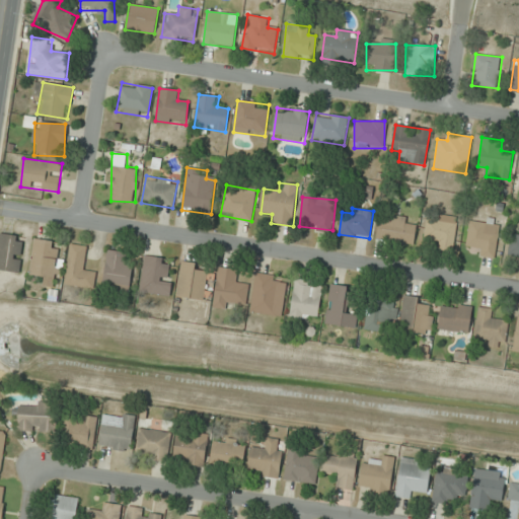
[(376,238),(413,245),(418,220),(381,214),(376,238)]
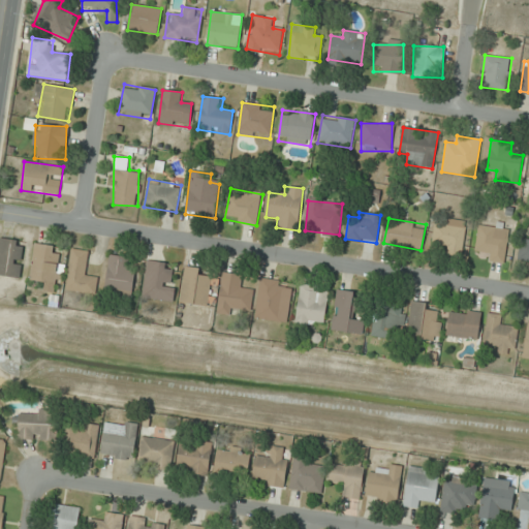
[(466,222),(437,218),(433,244),(444,245),(443,253),(461,256),(466,222)]
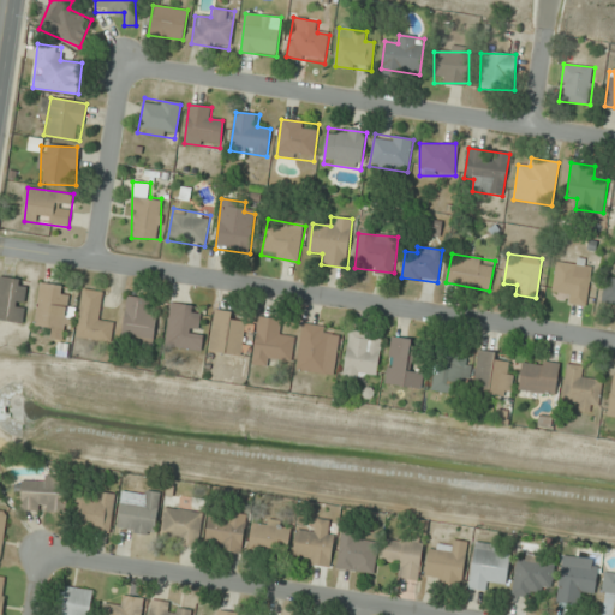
[(586,305),(591,262),(557,258),(553,291),(565,292),(563,303),(586,305)]
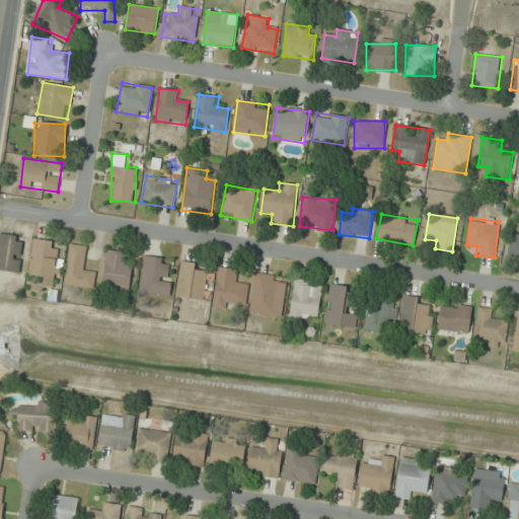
[(518,231),(511,231),(509,261),(518,261),(518,231)]
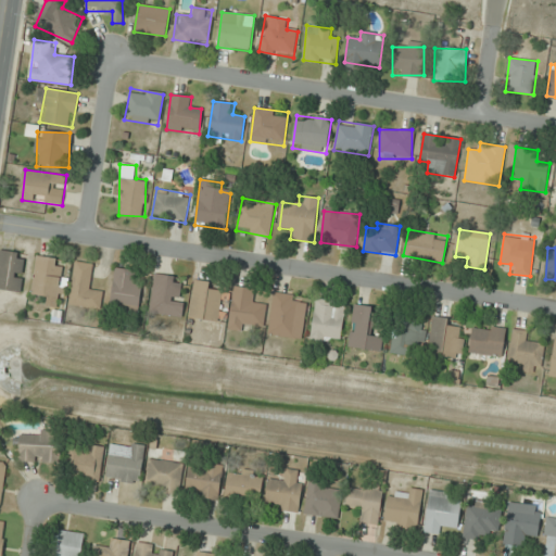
[(0,289),(21,291),(24,253),(0,250),(0,289)]
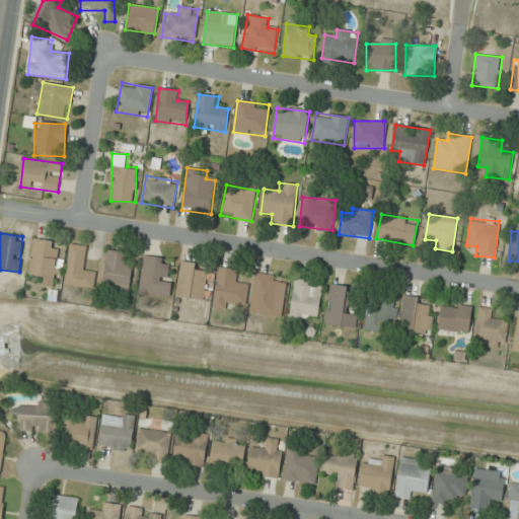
[(28,275),(44,277),(43,286),(54,288),(60,250),(53,249),(54,241),(34,238),(28,275)]
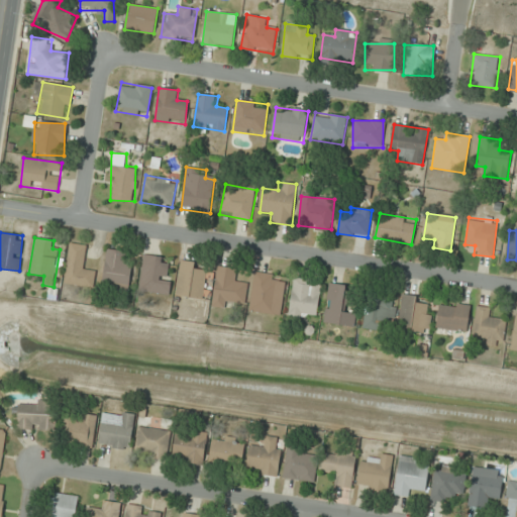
[(93,287),(96,270),(86,268),(89,245),(70,243),(65,283),(93,287)]
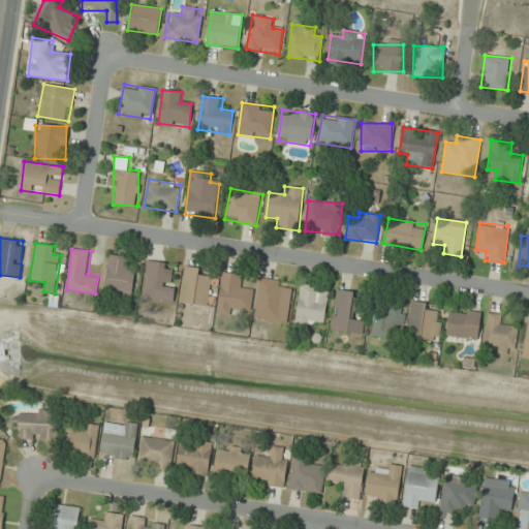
[(104,289),(131,294),(135,269),(126,267),(127,257),(111,254),(104,289)]
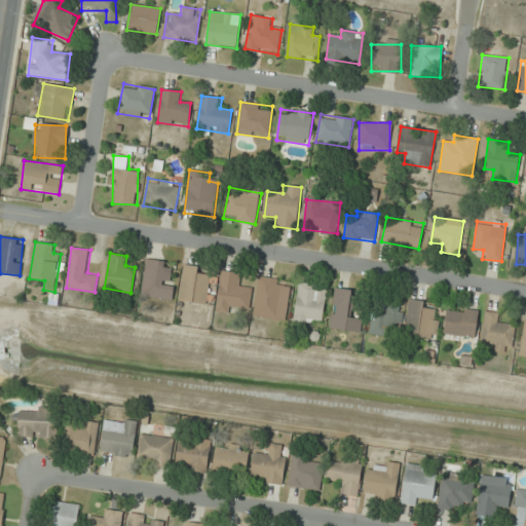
[(142,295),(171,299),(175,263),(146,259),(142,295)]
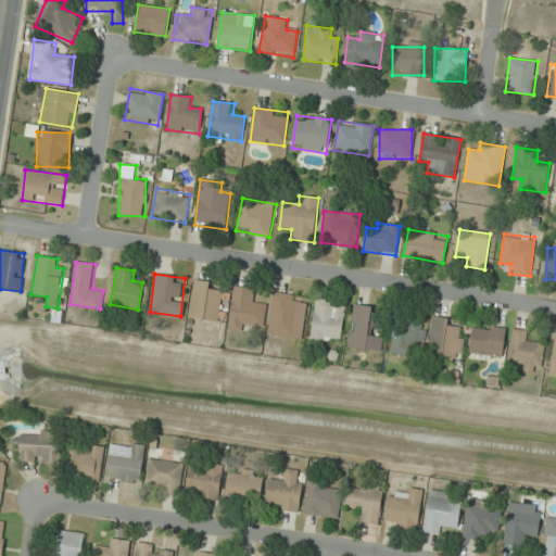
[(189,317),(218,323),(225,287),(196,281),(189,317)]
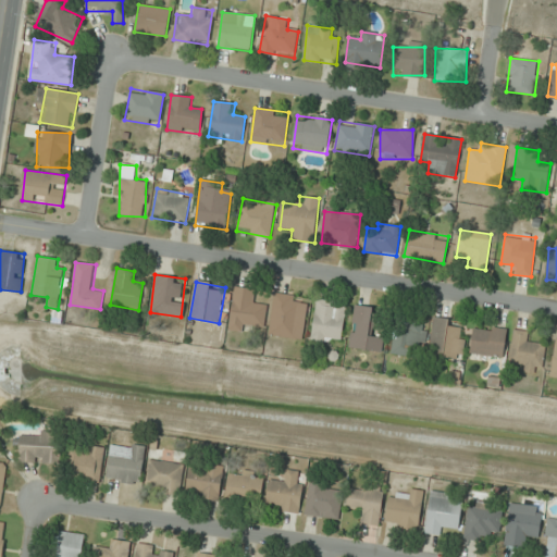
[(229,330),(251,333),(251,325),(263,327),(267,302),(255,300),(256,289),(235,286),(229,330)]
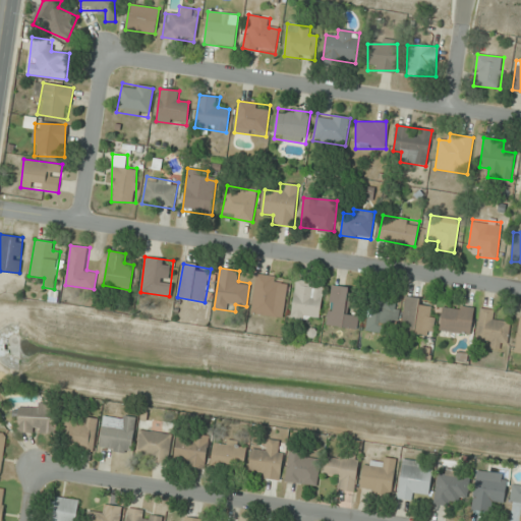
[(279,276),(256,273),(250,312),(283,317),(287,287),(278,285),(279,276)]
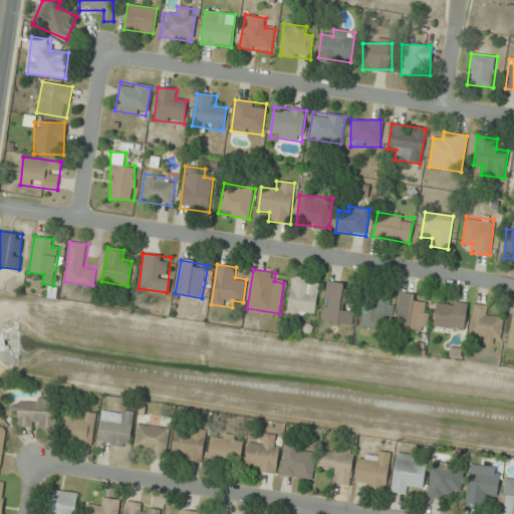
[(287,314),(314,317),(318,279),(291,276),(287,314)]
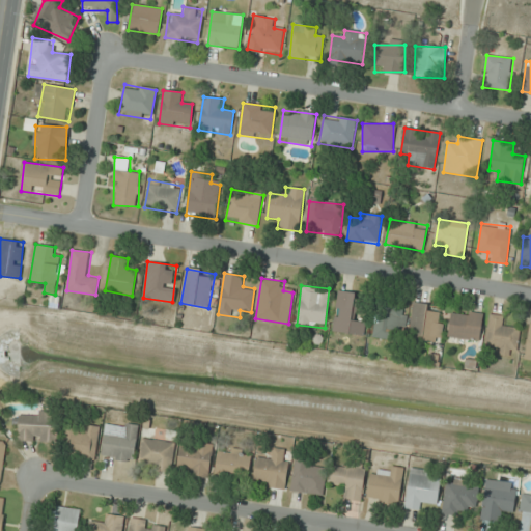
[(333,331),(364,336),(366,317),(358,316),(361,294),(338,290),(333,331)]
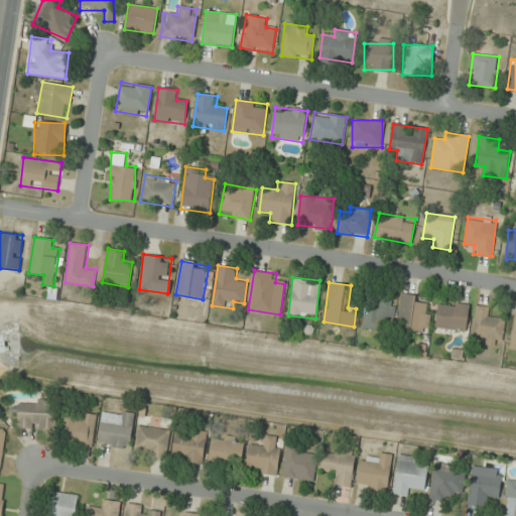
[(390,332),(395,296),(368,292),(363,328),(390,332)]
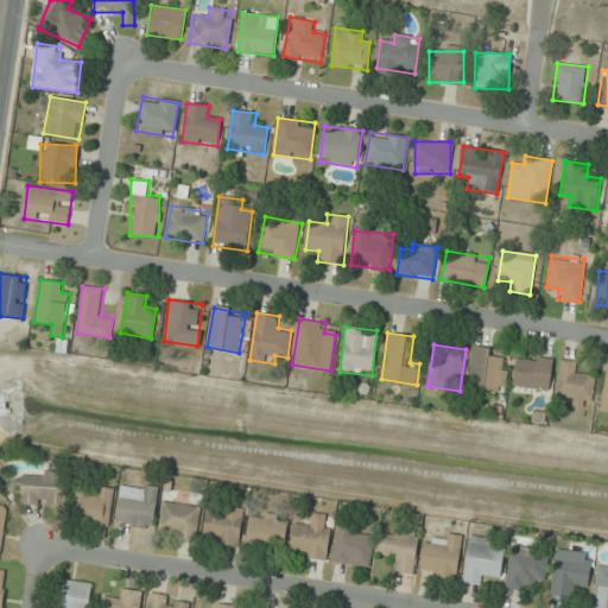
[(474,348),(467,387),(502,394),(510,354),(474,348)]
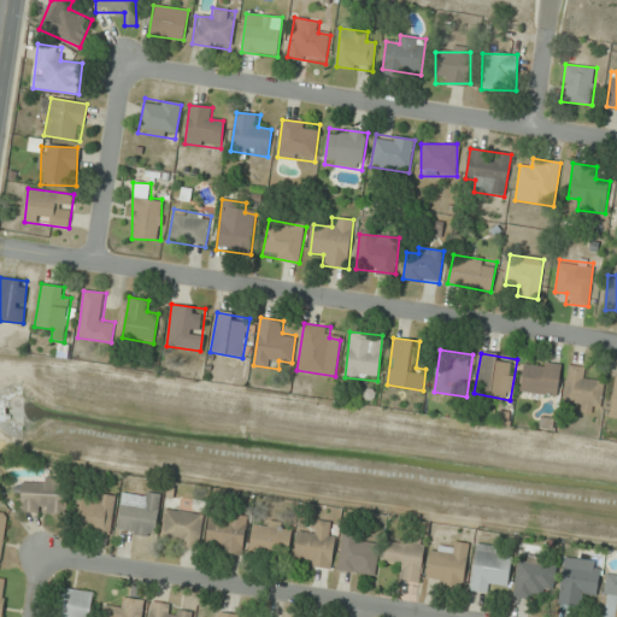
[(560,365),(524,362),(521,393),(557,397),(560,365)]
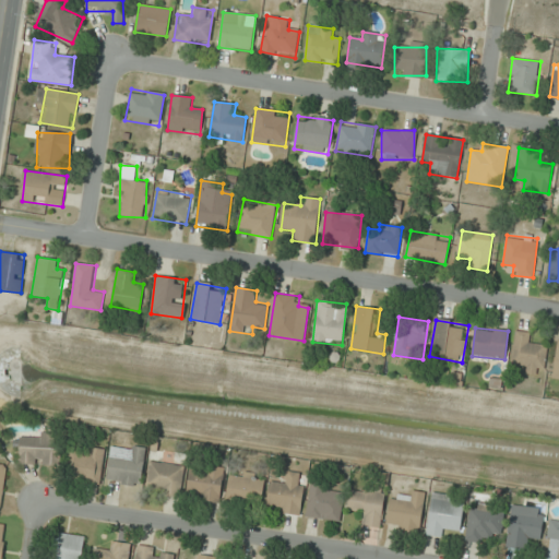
[(544,373),(547,345),(528,343),(531,333),(515,331),(510,369),(544,373)]
